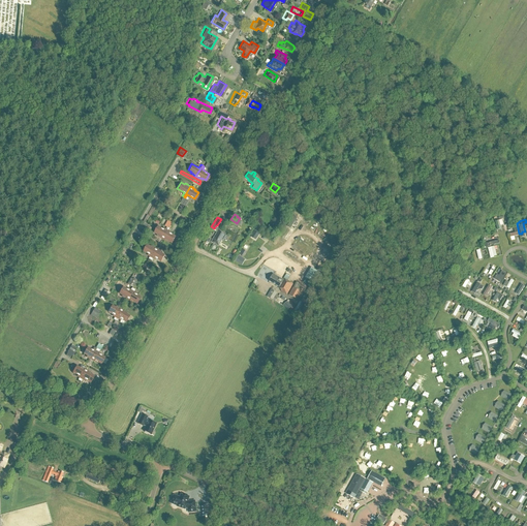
[(160,237),(166,225),(165,224),(163,227),(156,223),(152,230),(156,233),(155,233),(158,235),(160,237)]
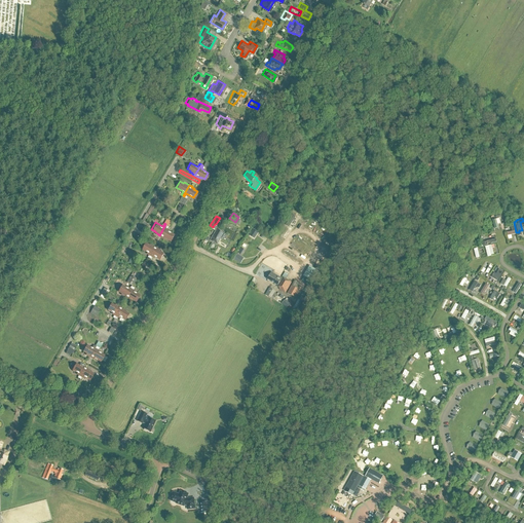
[(165,224),(159,235),(162,236),(164,238),(165,237),(169,239),(173,232),(165,229),(167,225),(165,224)]
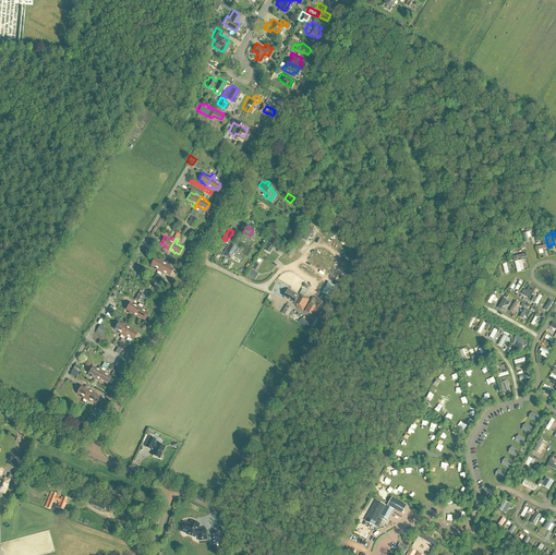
[(233,244),(228,240),(221,252),(228,256),(232,250),(231,249),(233,244)]
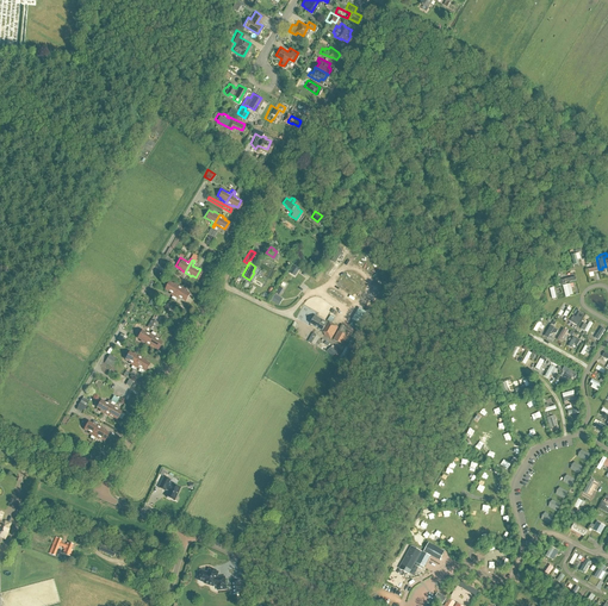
[(188,285),(191,281),(168,267),(166,270),(188,285)]
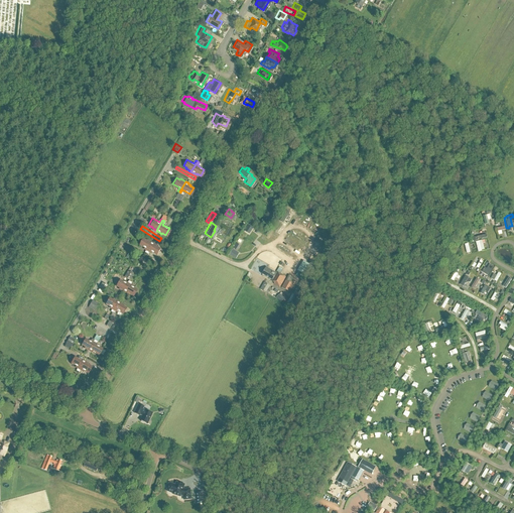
[(142,236),(138,243),(145,246),(143,250),(145,251),(151,240),(148,239),(145,238),(142,236)]
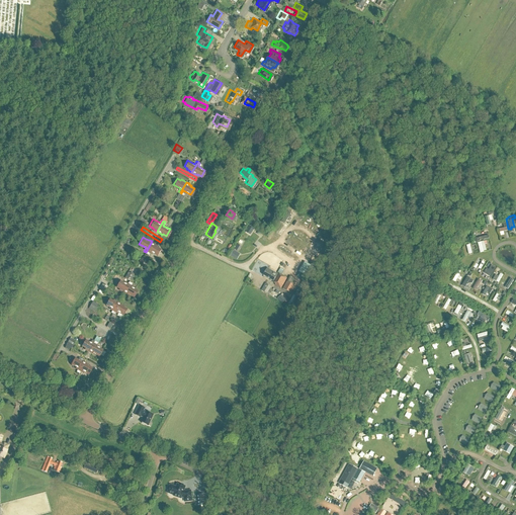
[(152,241),(146,252),(147,253),(149,250),(156,254),(160,247),(156,245),(157,245),(154,243),(152,241)]
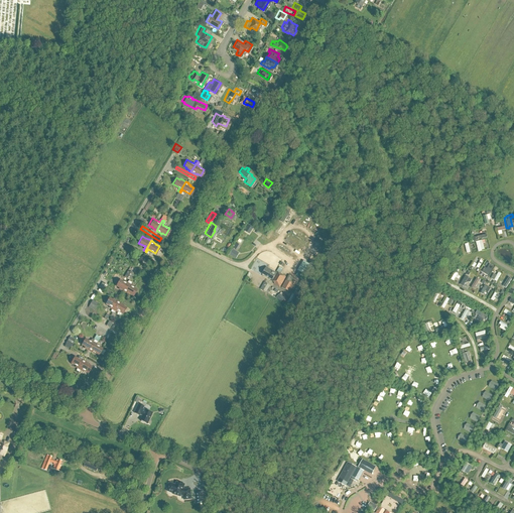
[(231,247),(227,252),(234,256),(237,251),(231,247)]
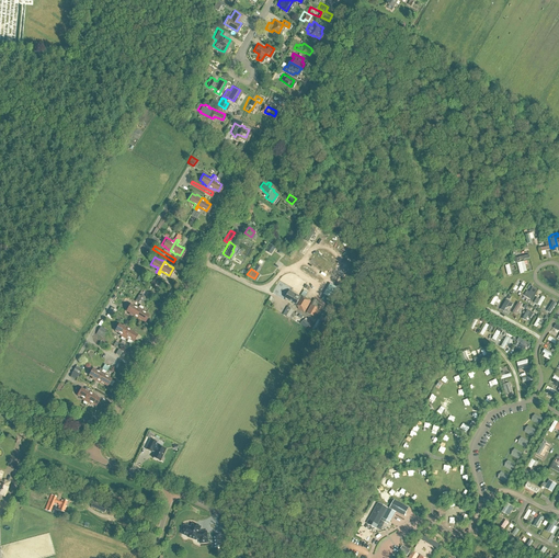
[(312,292),(311,294),(316,296),(323,284),(318,280),(310,289),(312,292)]
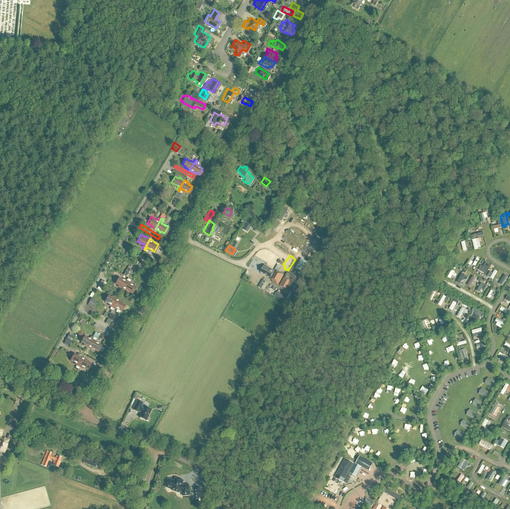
[(293,266),(302,271),(308,262),(299,256),(293,266)]
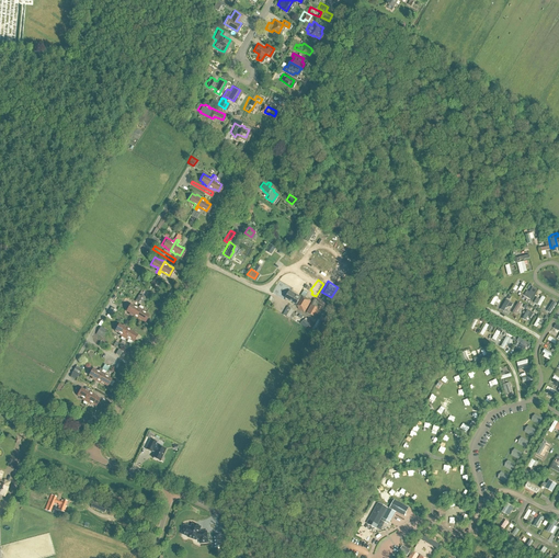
[(525,288),(522,293),(528,297),(532,293),(535,287),(531,285),(527,289),(525,288)]
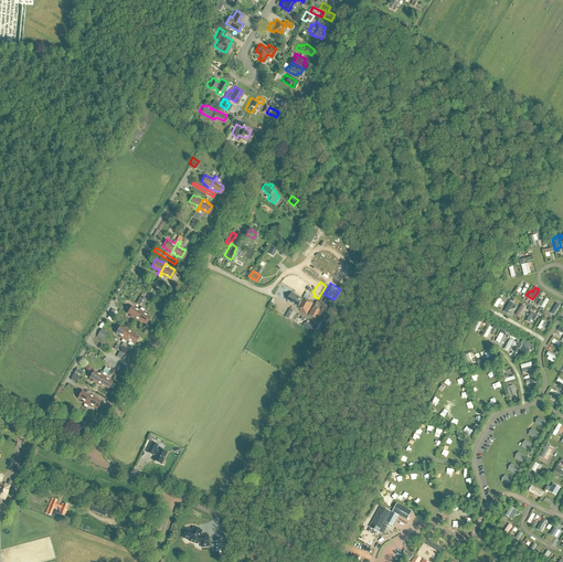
[(290,290),(289,292),(288,292),(285,297),(295,304),(295,305),(298,307),(297,307),(304,311),(305,311),(310,300),(305,297),(308,292),(304,289),(300,296),(290,290)]
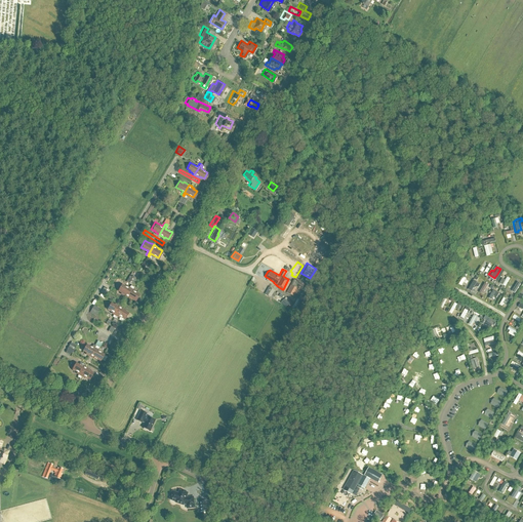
[(124,279),(130,282),(133,277),(132,276),(132,275),(130,273),(129,274),(127,273),(124,279)]
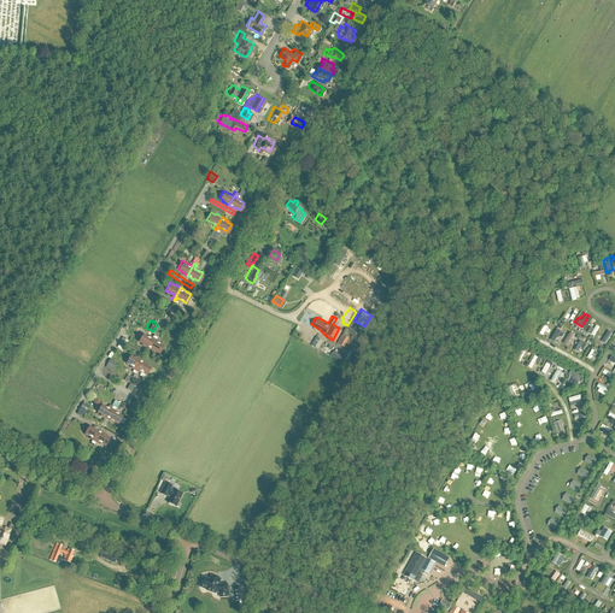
[(344,346),(349,337),(346,336),(350,329),(344,325),(335,341),(344,346)]
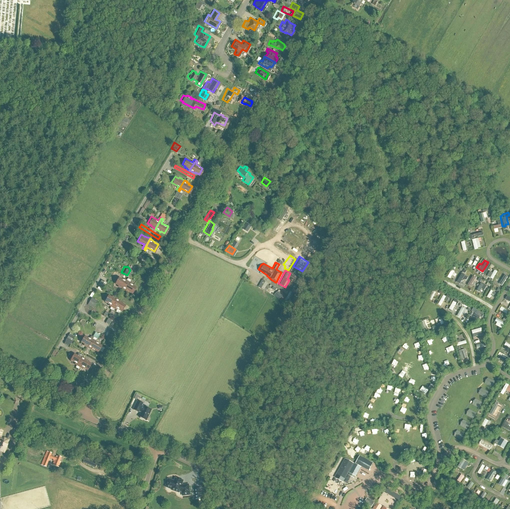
[(459,271),(454,280),(457,282),(463,273),(459,271)]
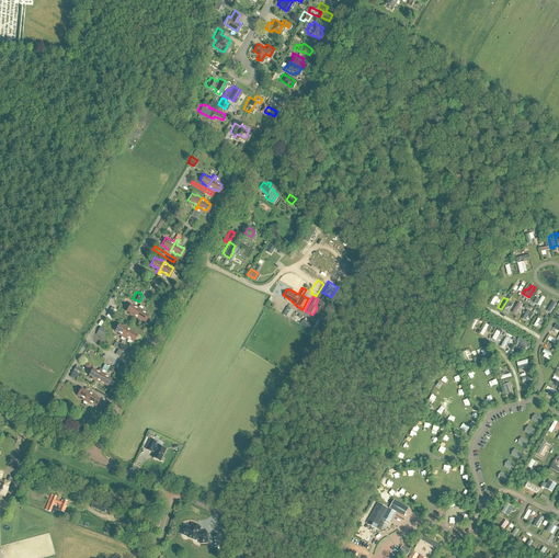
[(550,299),(545,308),(548,310),(554,302),(550,299)]
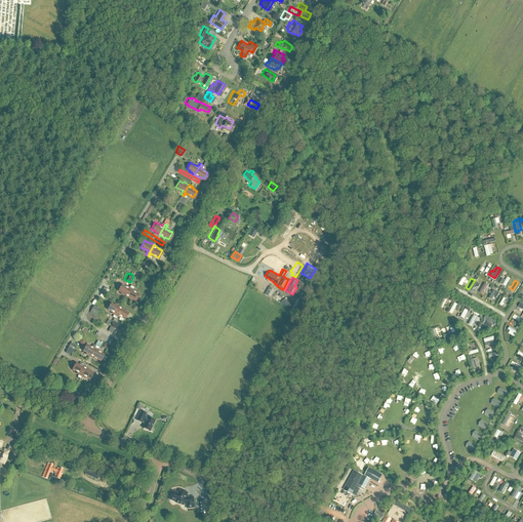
[(305,281),(298,292),(298,293),(296,296),(296,295),(288,308),(294,312),(302,299),(303,300),(305,296),(303,295),(308,286),(309,287),(311,284),(305,281)]
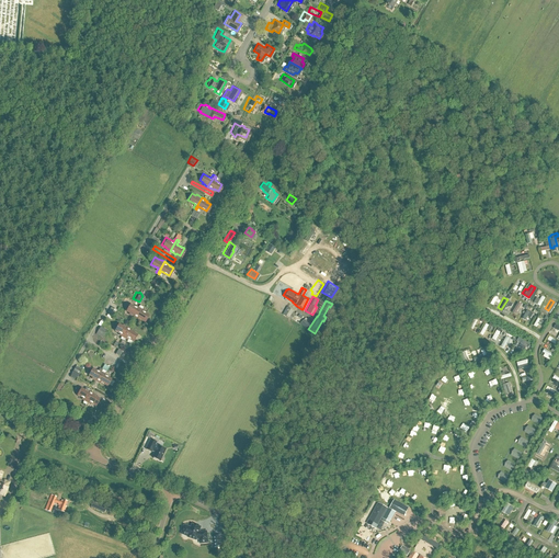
[(515,300),(510,310),(513,312),(520,303),(515,300)]
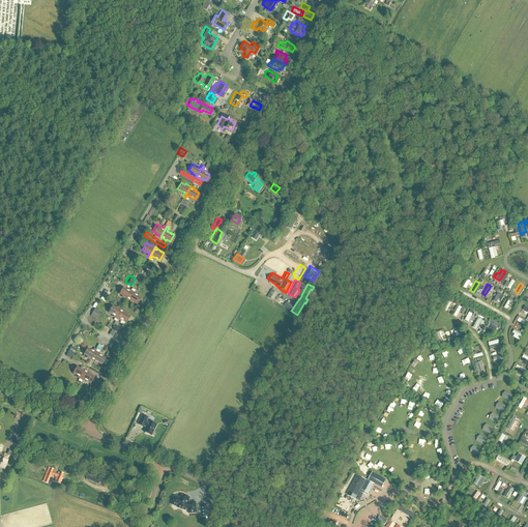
[(132,287),(130,286),(127,289),(121,285),(117,291),(120,293),(120,294),(122,295),(122,296),(125,297),(132,287)]
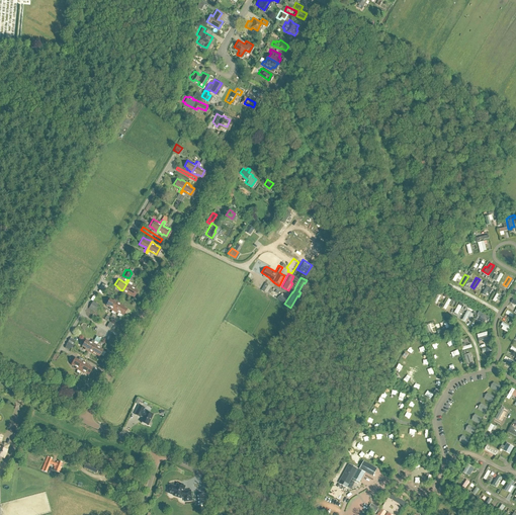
[(102,289),(106,283),(101,280),(97,286),(102,289)]
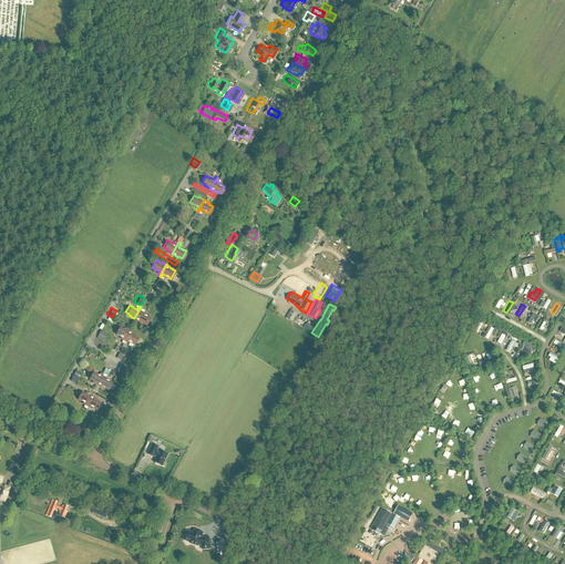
[(143,308),(141,307),(134,318),(137,320),(140,321),(141,320),(144,322),(149,316),(141,311),(143,308)]
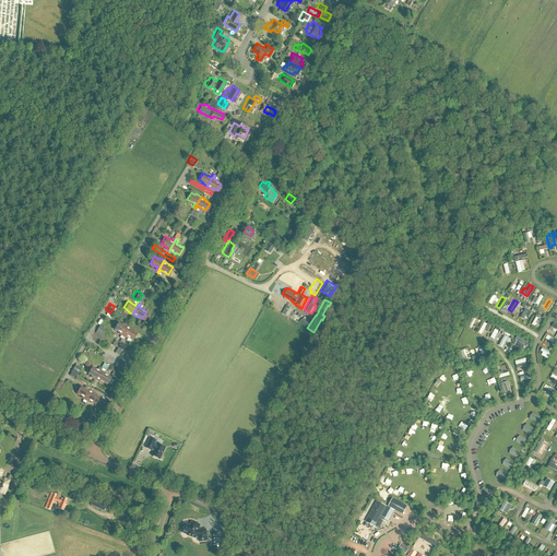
[(280,310),(288,316),(291,314),(287,312),(291,307),(284,303),(280,310)]
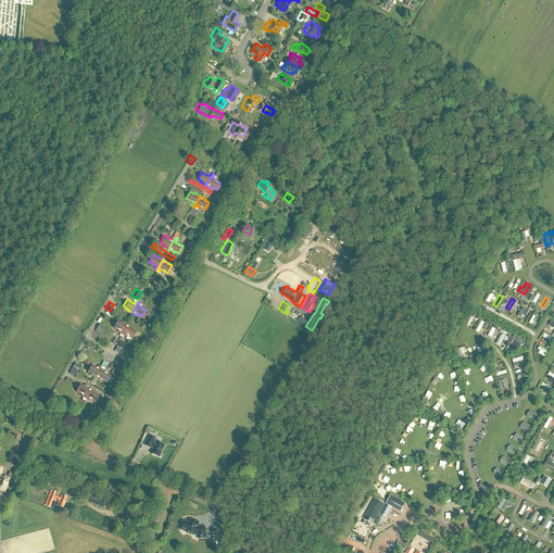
[(289,312),(286,316),(290,322),(294,317),(289,312)]
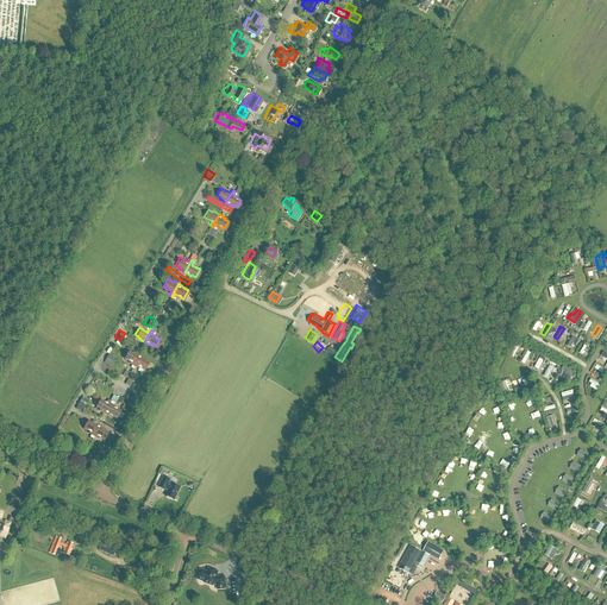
[(330,353),(335,348),(329,344),(324,347),(330,353)]
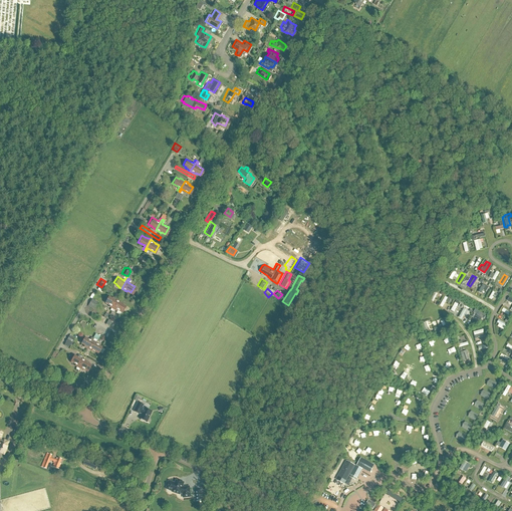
[(109,308),(115,298),(113,296),(113,297),(110,295),(110,296),(106,294),(103,300),(109,304),(108,307),(109,308)]
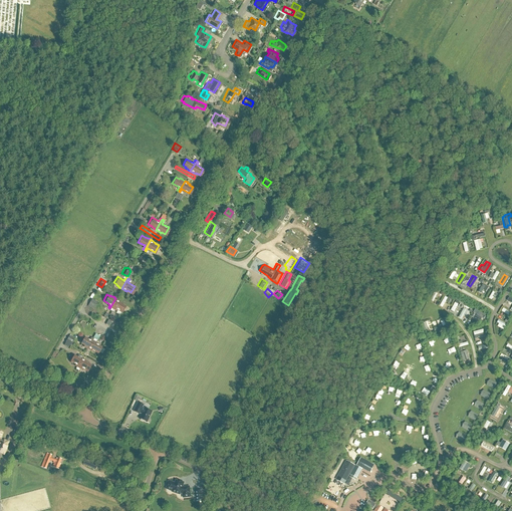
[(443,294),(438,303),(440,305),(446,295),(443,294)]
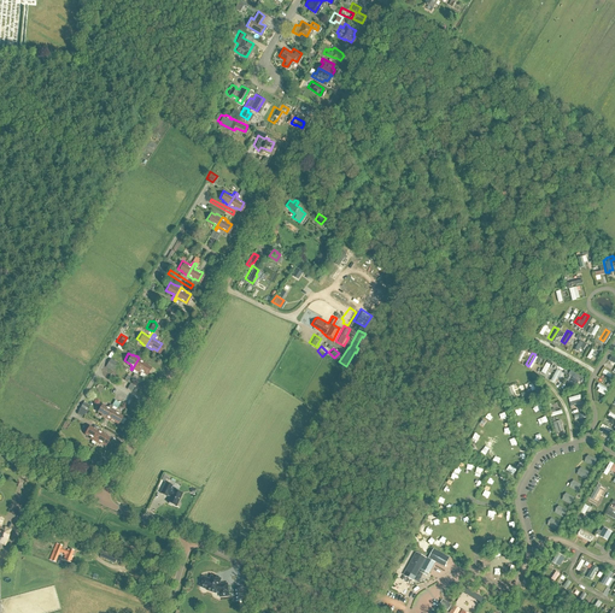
[(104,364),(110,367),(115,359),(109,355),(104,364)]
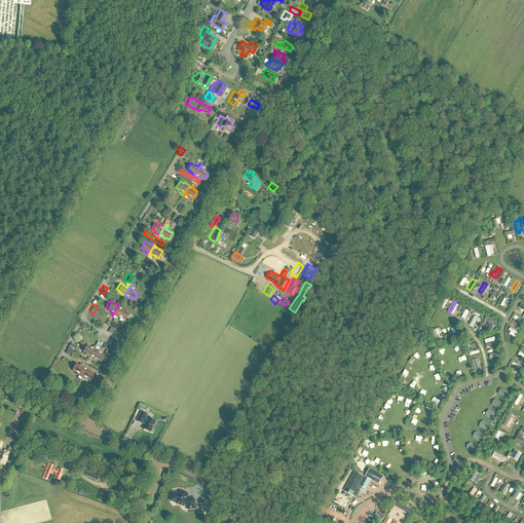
[(121,306),(118,305),(112,315),(114,316),(116,313),(123,318),(126,311),(123,309),(123,308),(121,307),(121,306)]
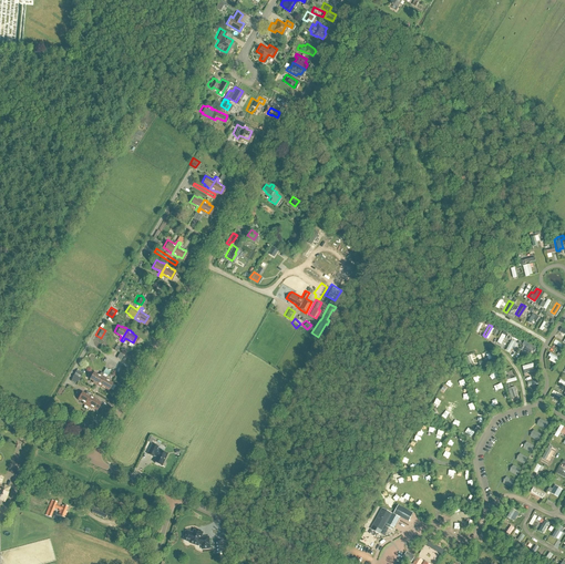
[(553,337),(551,340),(561,347),(563,344),(553,337)]
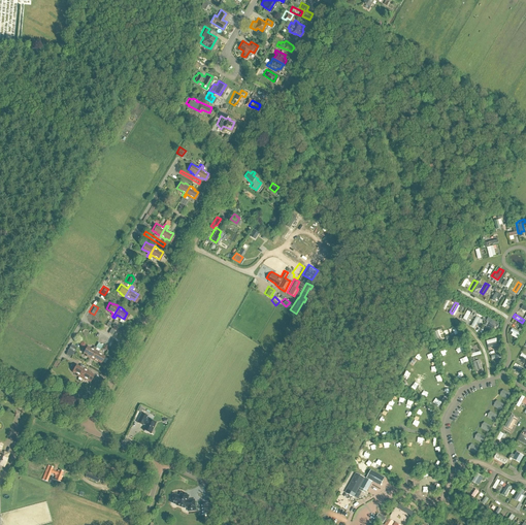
[(469,324),(472,326),(478,316),(473,315),(469,324)]
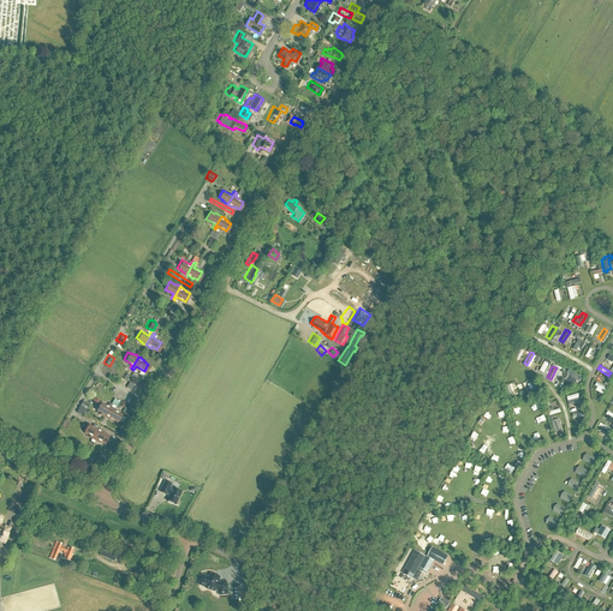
[(566,367),(564,371),(577,378),(579,375),(566,367)]
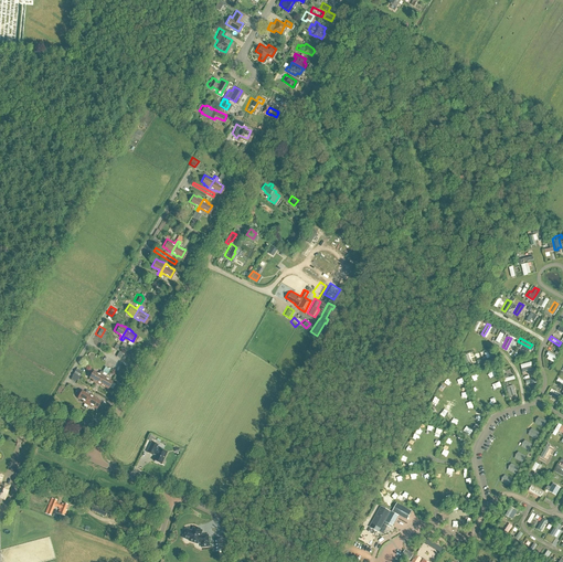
[(554,354),(545,349),(544,352),(546,353),(544,357),(549,359),(551,360),(554,354)]
